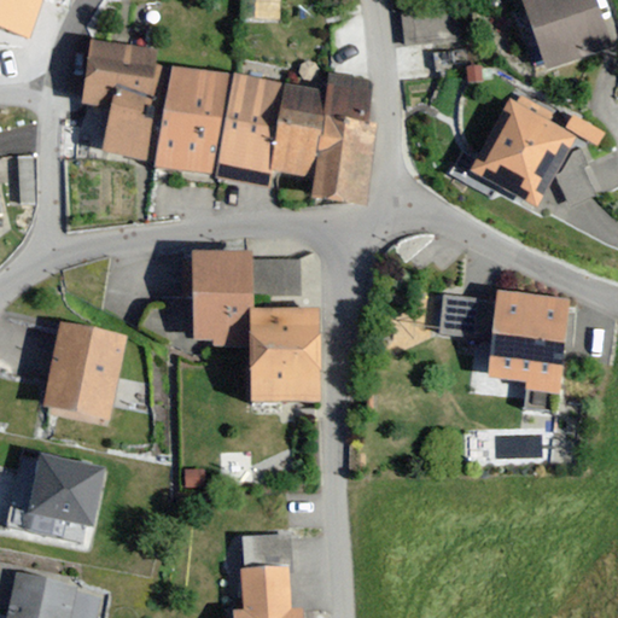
[(41,0),(0,0),(0,24),(29,35),(41,0)]
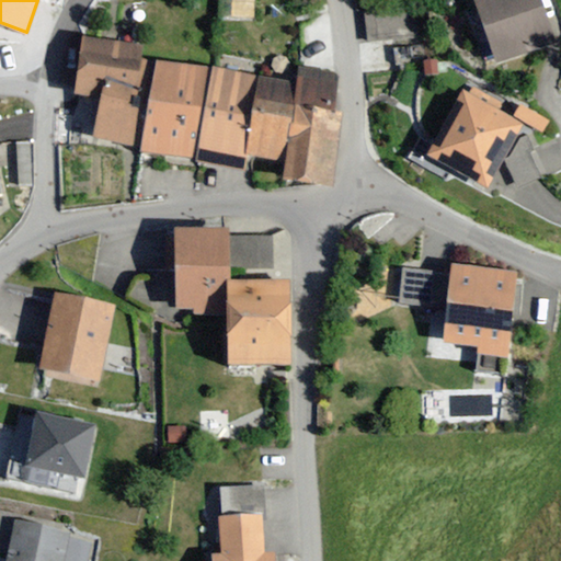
[(539,0),(471,0),(490,60),(552,42),(539,0)]
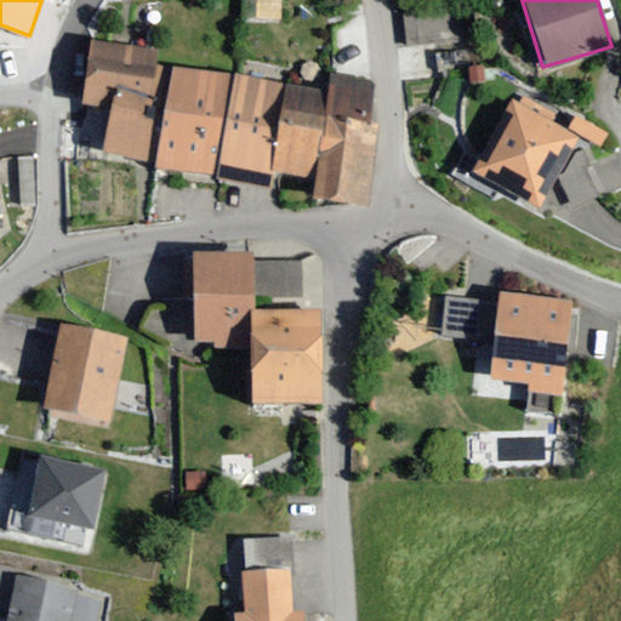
[(158,49),(90,40),(83,104),(104,107),(100,154),(146,159),(158,49)]
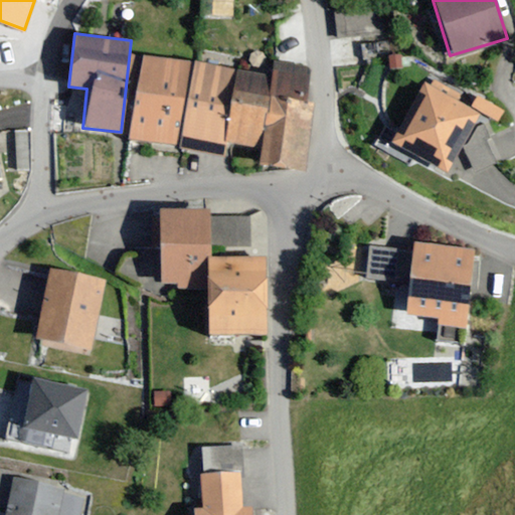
[(273,53),(271,73),(263,147),(261,163),(300,167),(311,57),(273,53)]
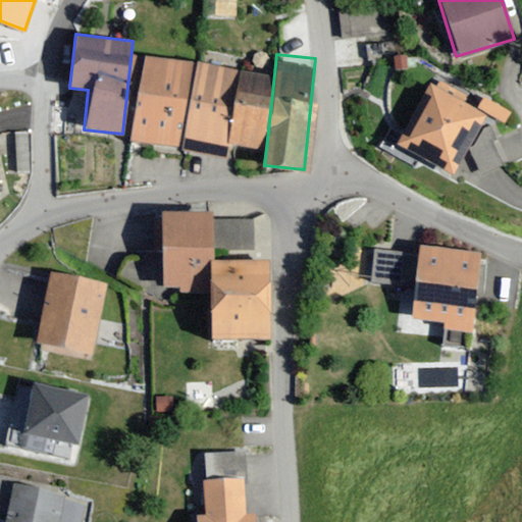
[(193,63),(142,55),(126,140),(180,148),(193,63)]
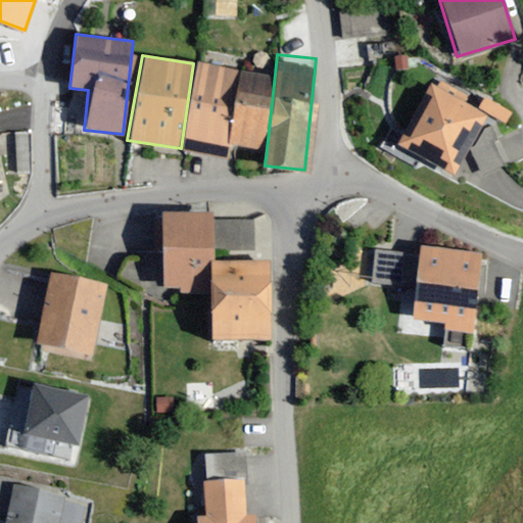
[(238,69),(193,63),(181,148),(226,155),(227,143),(238,69)]
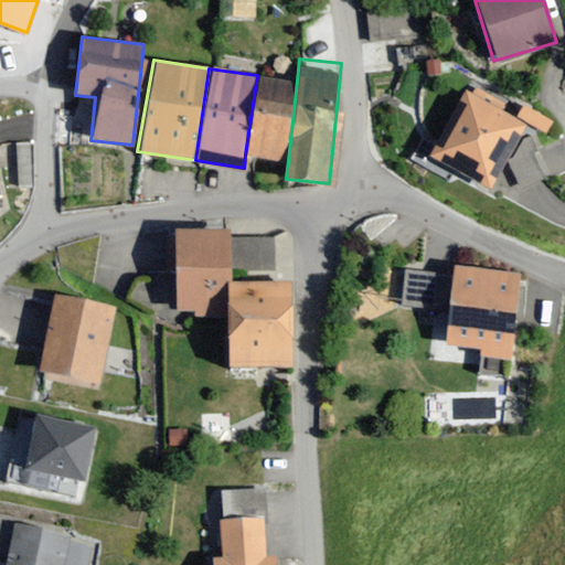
[(297,81),(257,75),(245,155),(288,161),(297,81)]
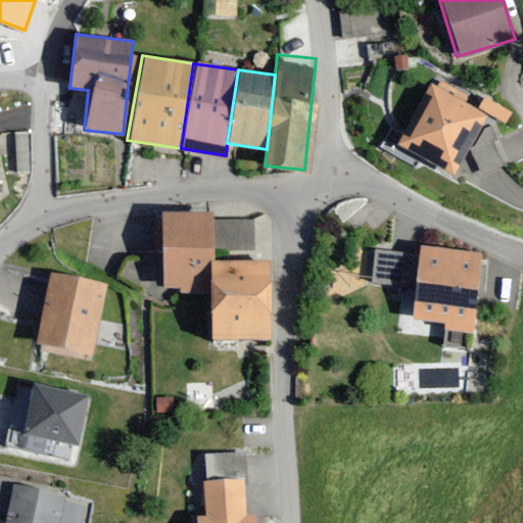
[(486,114),(429,84),(396,143),(453,175),(486,114)]
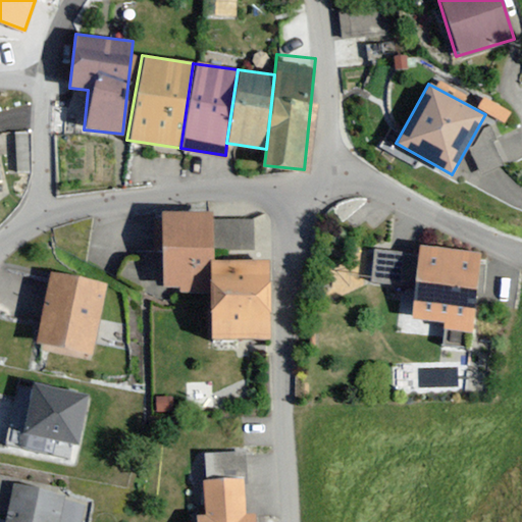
[(482,109),(506,119),(511,109),(486,99),(482,109)]
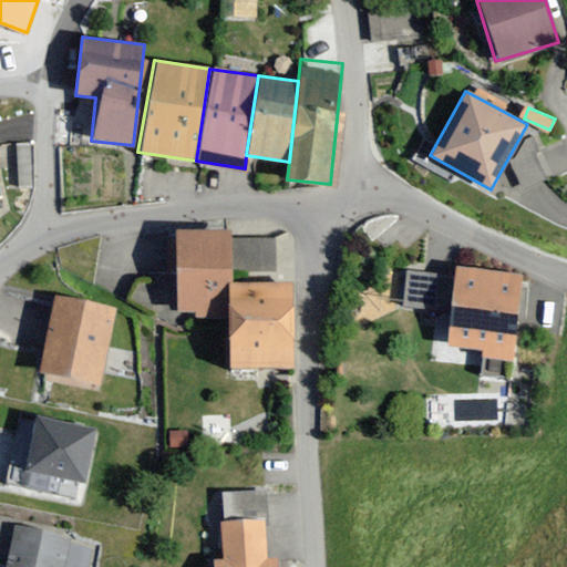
[(228,232),(175,230),(173,316),(226,317),(225,287),(228,232)]
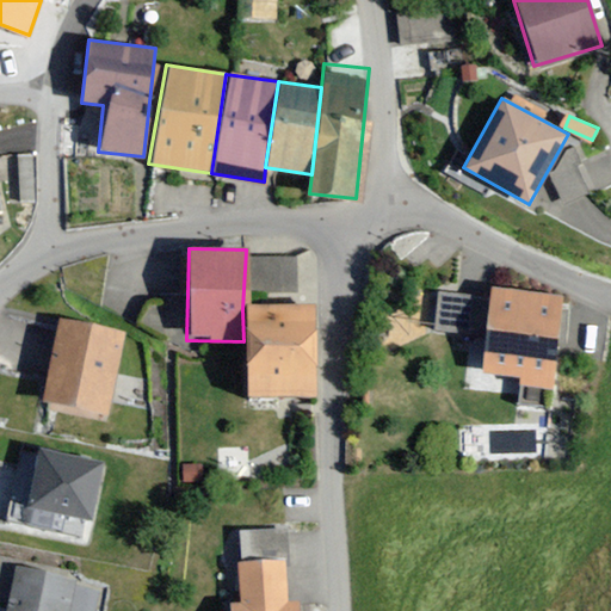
[(560,294),(491,288),(481,375),(551,382),(560,294)]
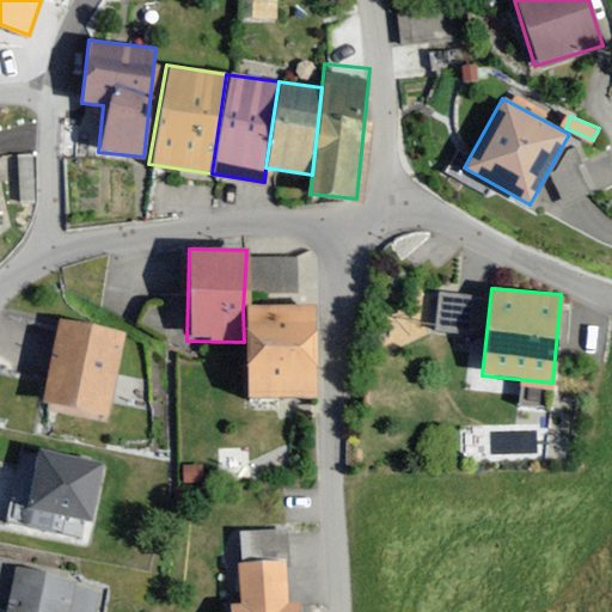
[(313,310),(243,310),(244,342),(244,399),(314,399),(313,310)]
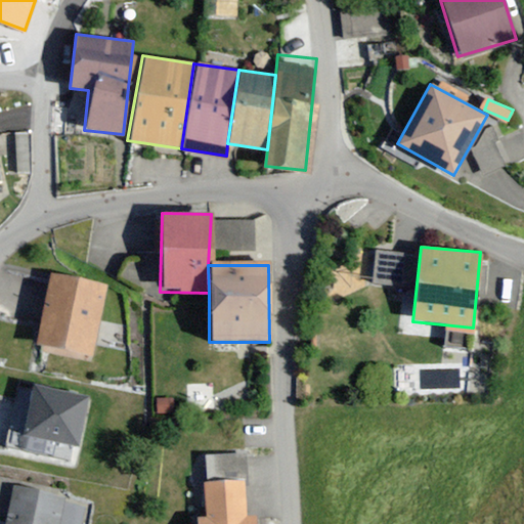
[(102,285),(50,274),(36,346),(88,356),(102,285)]
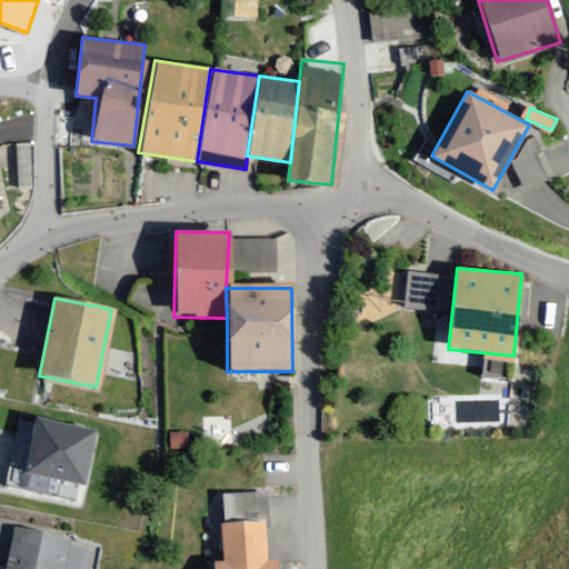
[(97,432),(39,418),(28,473),(87,487),(97,432)]
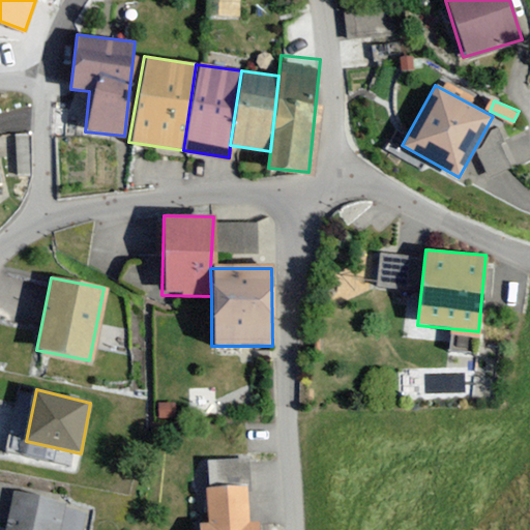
[(245,483),(203,487),(205,524),(198,524),(198,529),(258,529),(257,521),(247,521),(245,483)]
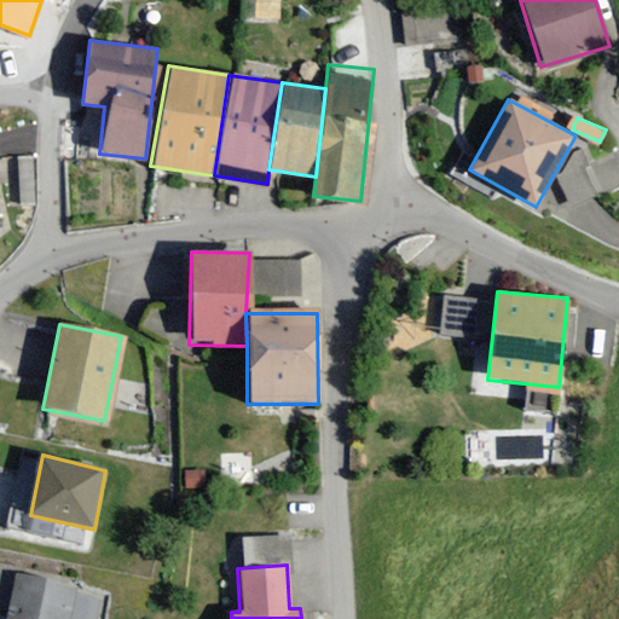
[(69,618),(77,586),(15,573),(5,618),(69,618)]
